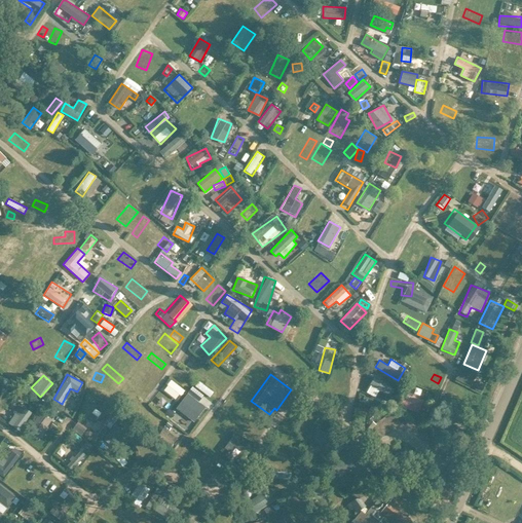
[(171,379),(162,389),(175,400),(184,389),(171,379)]
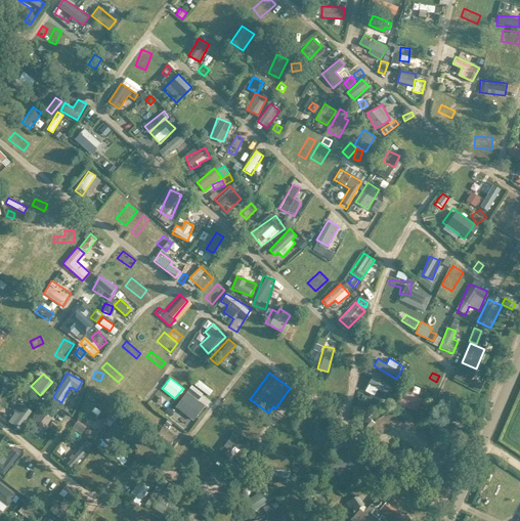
[(198,379),(193,384),(208,395),(212,389),(198,379)]
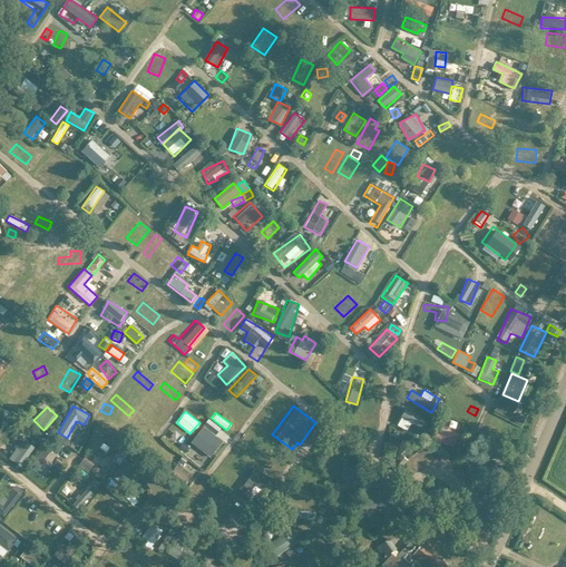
[(139,431),(145,424),(138,419),(133,426),(139,431)]
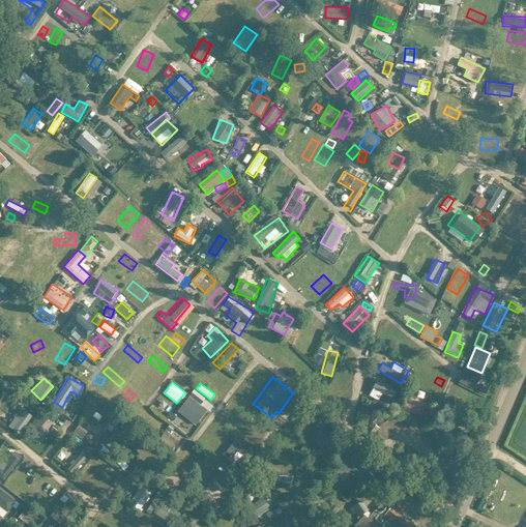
[(199,419),(207,410),(188,394),(173,414),(182,421),(191,412),(199,419)]
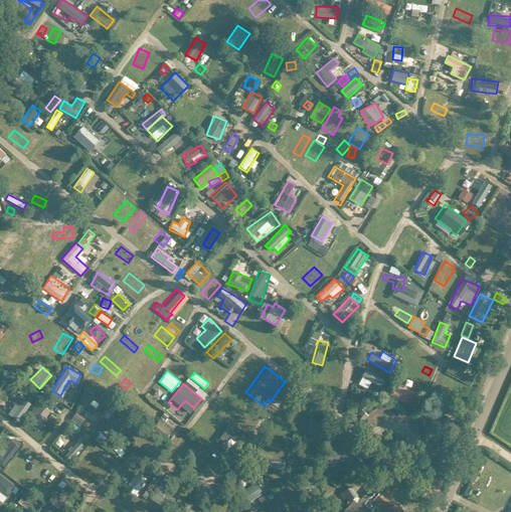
[(411,399),(413,388),(394,385),(393,397),(411,399)]
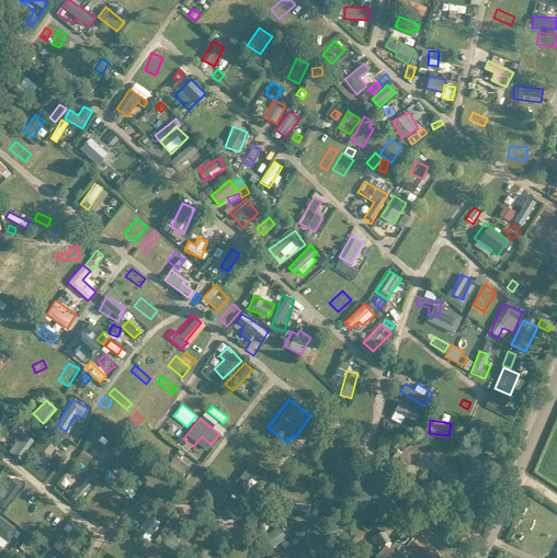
[(103,430),(97,443),(111,450),(117,436),(103,430)]
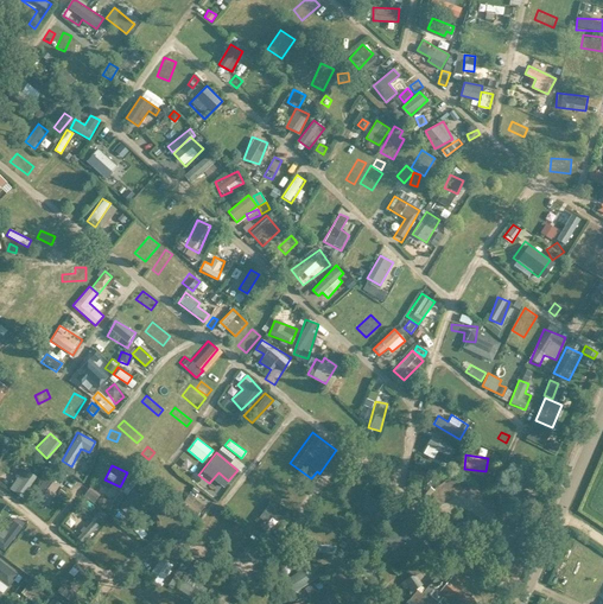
[(21,479),(17,476),(8,487),(20,496),(36,477),(29,472),(21,479)]
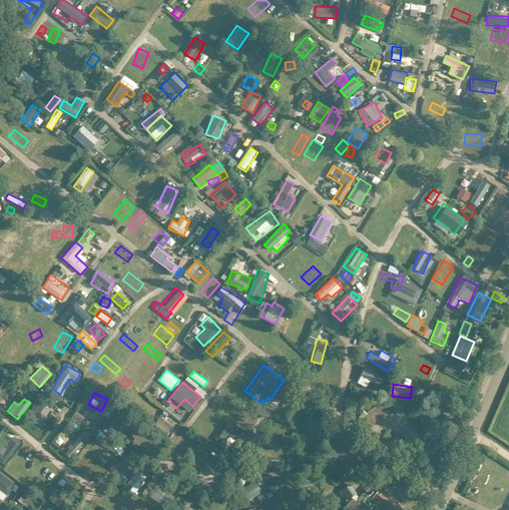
[(38,424),(51,409),(40,400),(27,415),(38,424)]
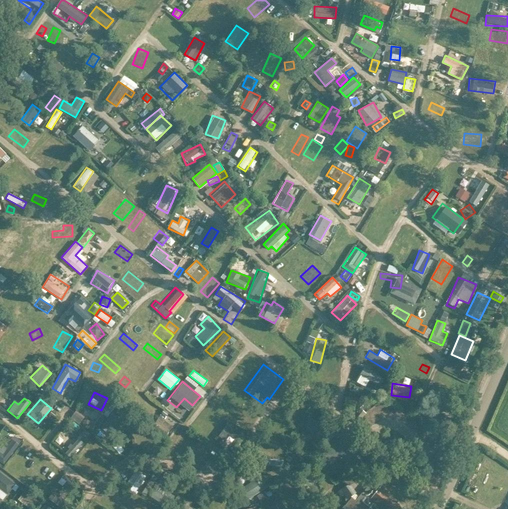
[(242,424),(252,406),(245,402),(235,421),(242,424)]
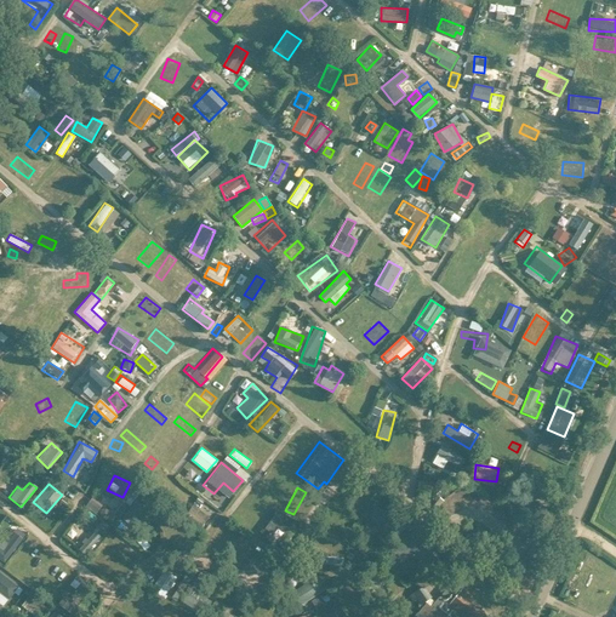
[(428,491),(420,502),(422,503),(428,508),(429,508),(432,504),(437,498),(438,497),(428,491)]
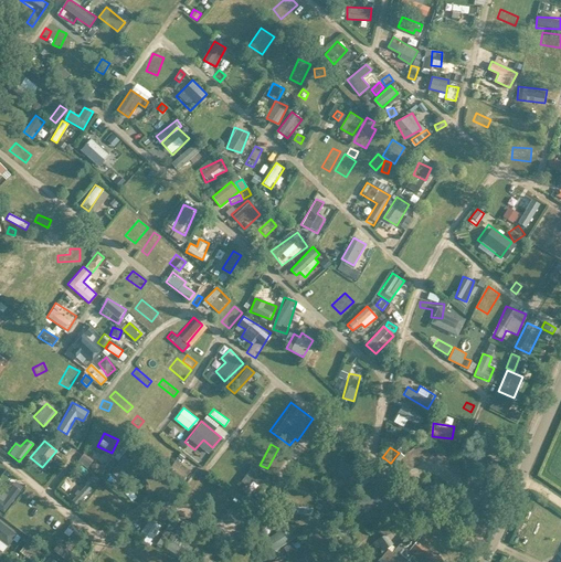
[(83,452),(76,462),(87,468),(93,458),(83,452)]
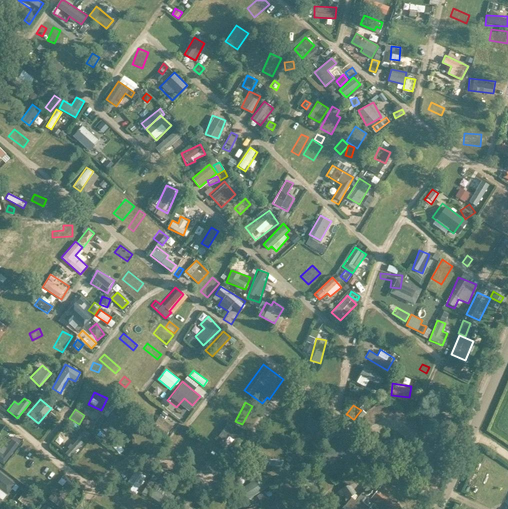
[(109,434),(121,420),(112,412),(100,425),(109,434)]
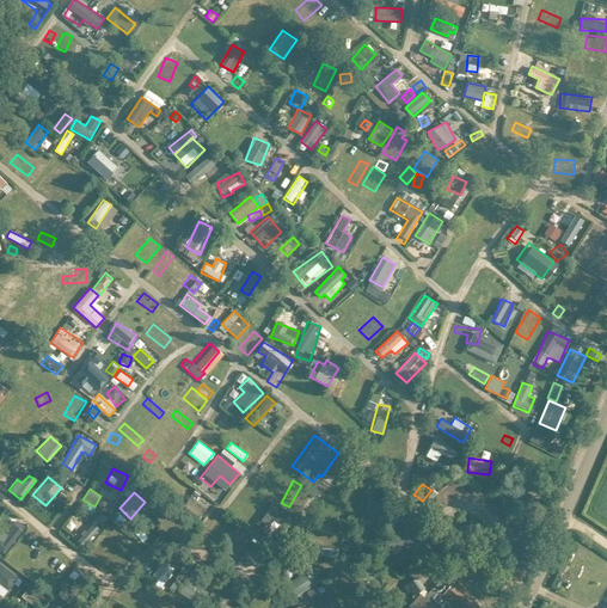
[(202,514),(206,507),(189,497),(185,504),(202,514)]
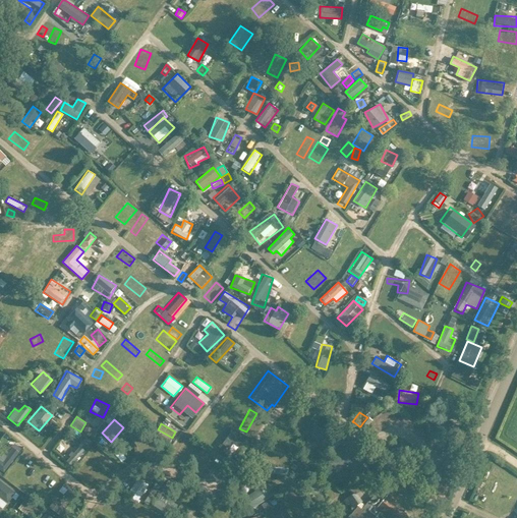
[(311,425),(310,438),(322,439),(323,426),(311,425)]
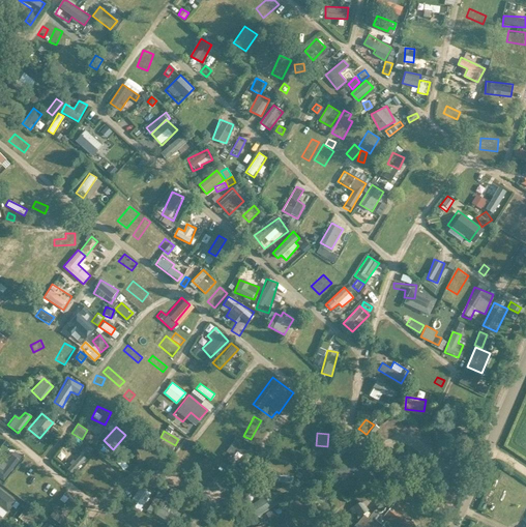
[(231,462),(247,441),(238,434),(222,455),(231,462)]
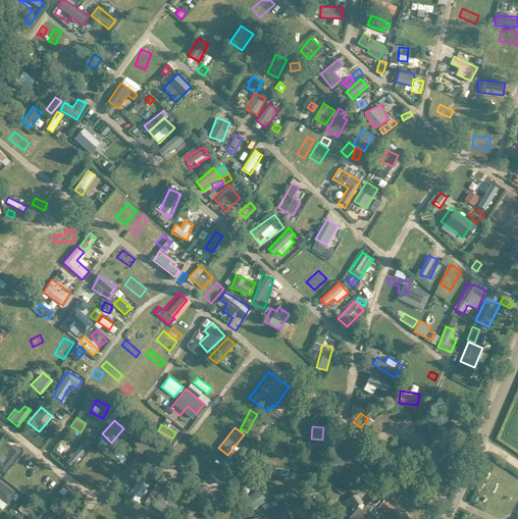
[(4,433),(0,438),(0,446),(3,449),(11,439),(4,433)]
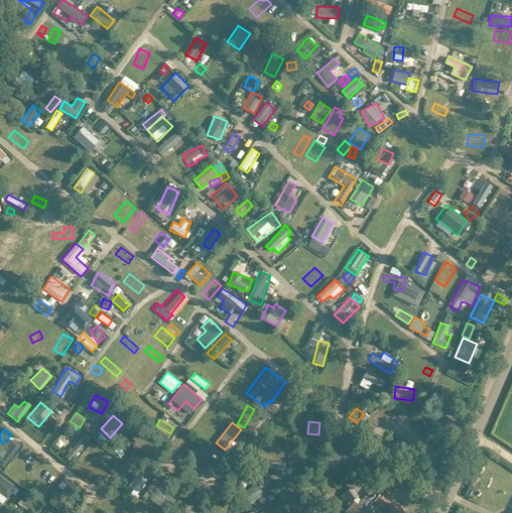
[(323,439),(330,442),(326,454),(325,456),(326,457),(323,465),(332,468),(335,459),(344,462),(352,465),(357,450),(349,446),(348,449),(343,446),(344,443),(339,442),(342,435),(335,431),(335,432),(328,428),(323,439)]
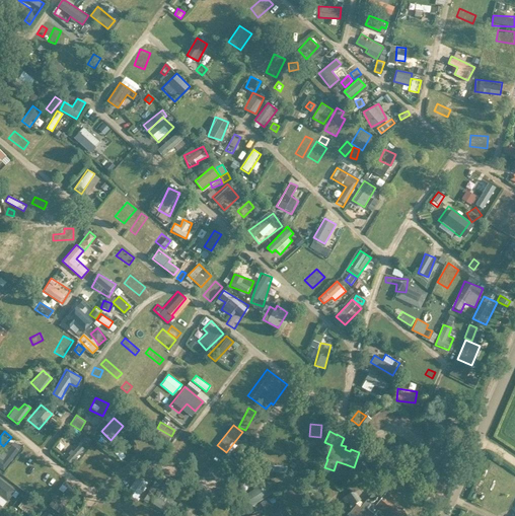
[(189,452),(197,455),(202,446),(194,442),(189,452)]
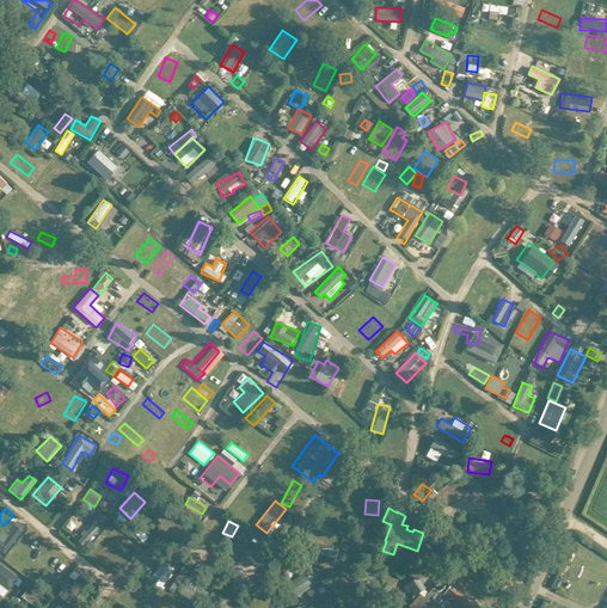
[(0,550),(6,553),(20,528),(13,524),(6,538),(0,535),(0,526),(0,550)]
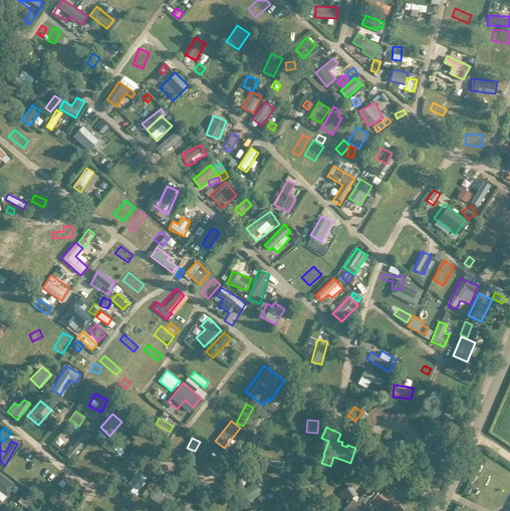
[(93,469),(100,448),(86,444),(80,465),(93,469)]
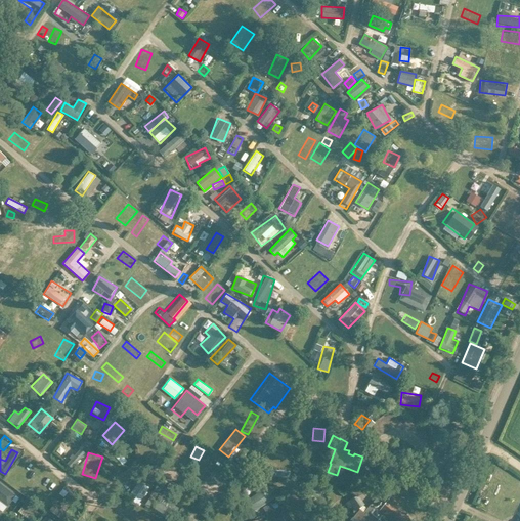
[(29,463),(40,471),(44,465),(33,457),(29,463)]
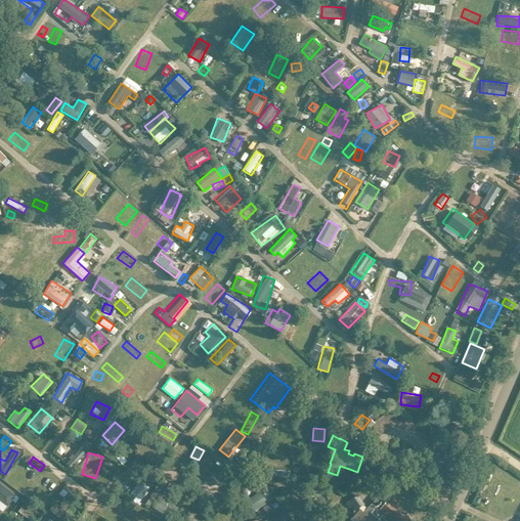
[(26,491),(38,475),(34,472),(28,480),(11,469),(5,477),(26,491)]
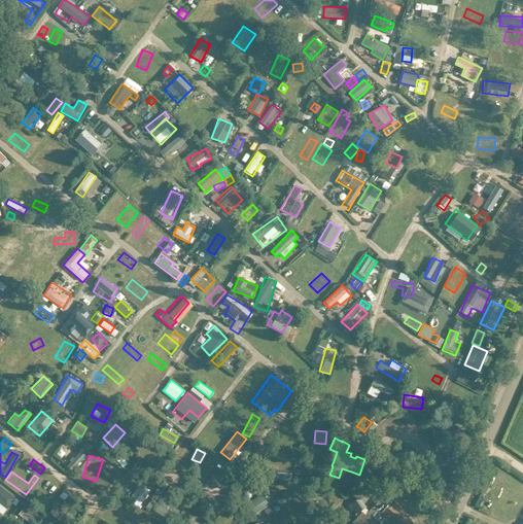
[(273,479),(280,479),(280,483),(291,482),(290,472),(273,473),(273,479)]
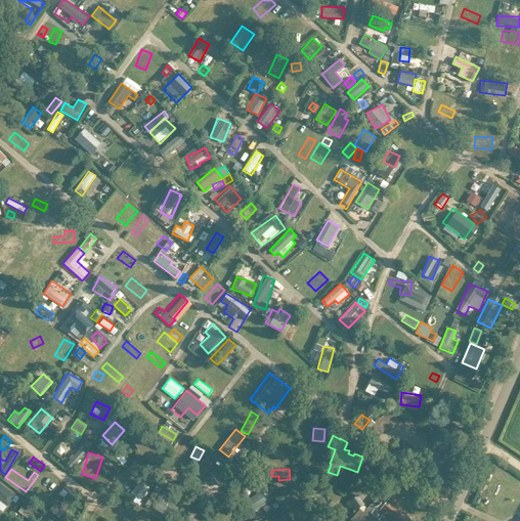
[(0,512),(3,515),(18,497),(0,481),(0,512)]
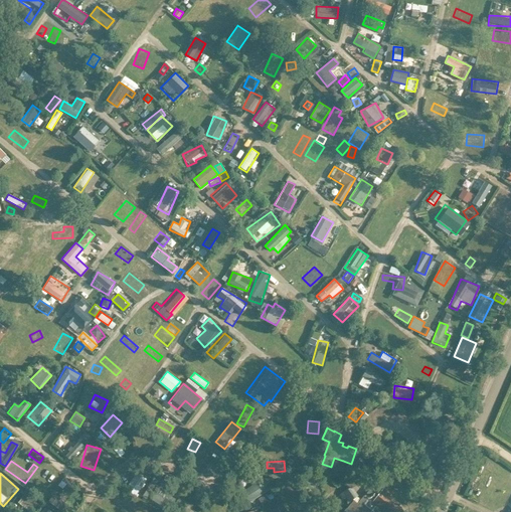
[(342,500),(345,504),(342,506),(336,511),(379,511),(381,510),(383,511),(397,511),(401,508),(393,501),(395,499),(390,496),(386,493),(379,487),(378,488),(370,481),(359,494),(356,498),(352,494),(354,493),(348,483),(334,492),(338,497),(341,495),(344,499),(342,500)]
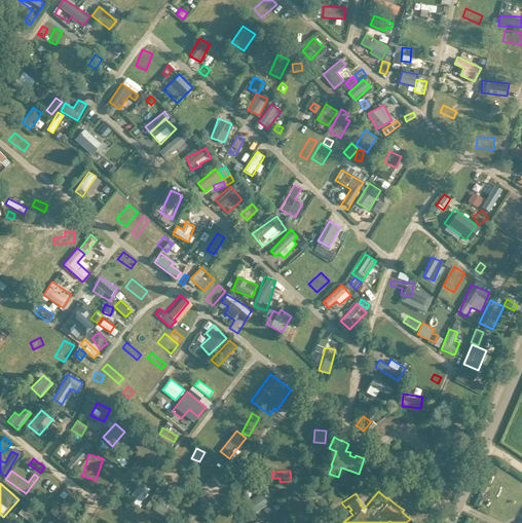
[(263,493),(247,500),(249,506),(265,498),(263,493)]
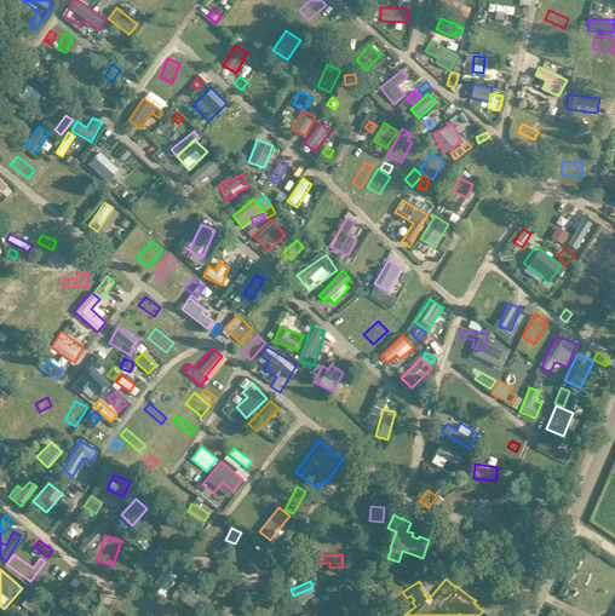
[(320,583),(294,597),(299,604),(323,591),(320,583)]
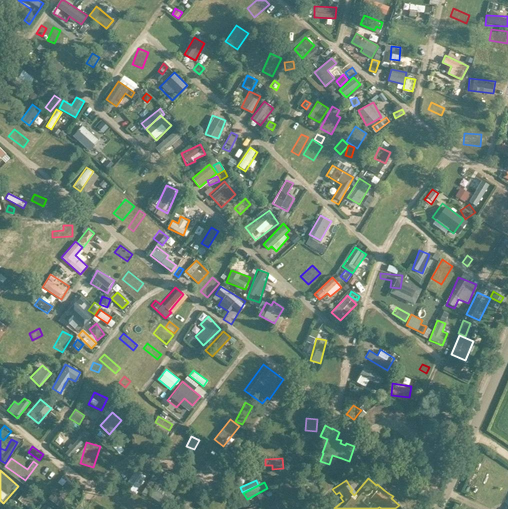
[(289,485),(279,488),(286,506),(295,502),(289,485)]
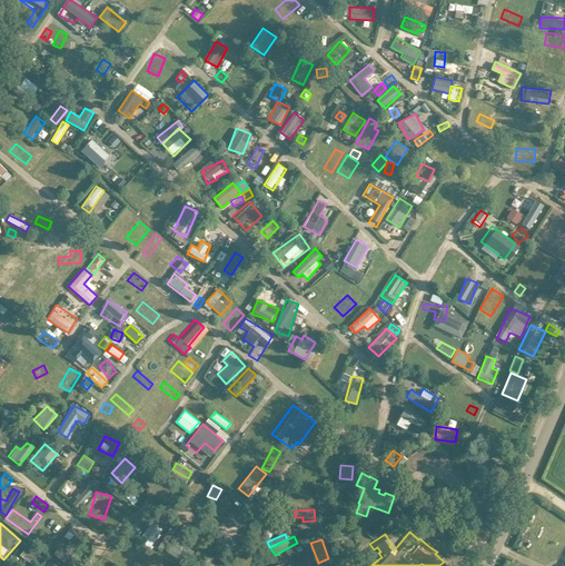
[(317,565),(318,565),(308,548),(289,559),(293,565),(317,565)]
